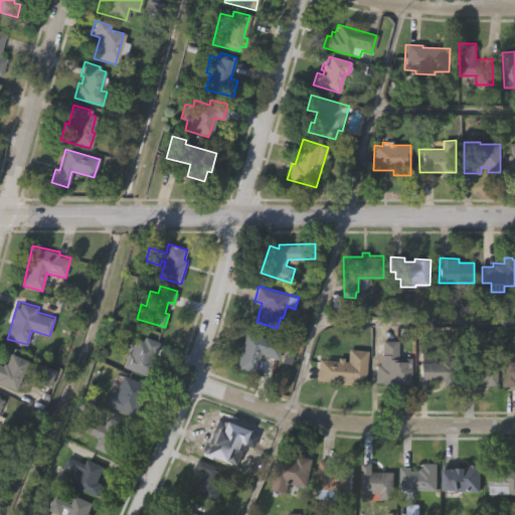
[(283,342),(279,359),(262,354),(255,373),(235,367),(245,332),(283,342)]
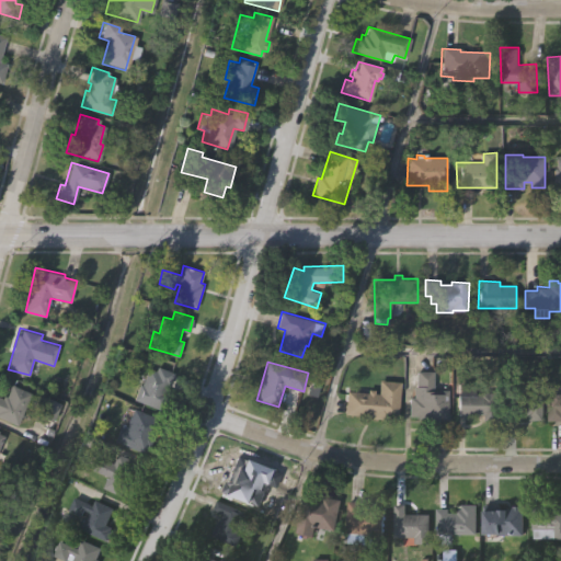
[(157,366),(175,373),(171,387),(169,386),(168,390),(170,391),(164,409),(134,398),(139,381),(142,382),(148,366),(156,368),(157,366)]
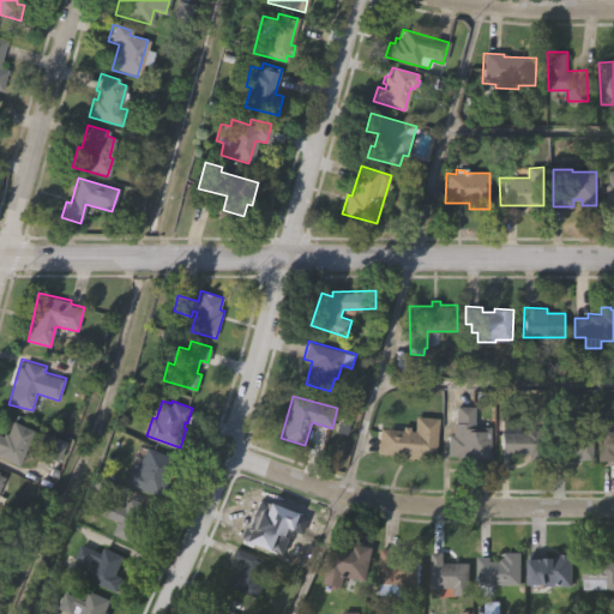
[(492,459),(470,461),(470,458),(458,458),(458,455),(449,455),(449,434),(453,434),(452,422),(449,422),(449,405),(480,405),(480,415),(483,417),(491,417),(492,459)]
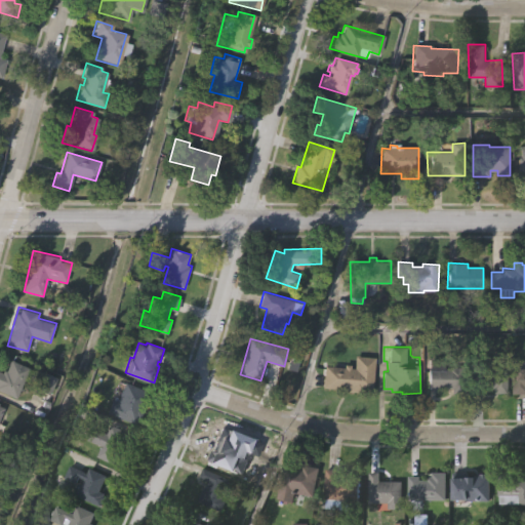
[(372,391),(365,391),(365,393),(348,392),(349,390),(323,388),(324,366),(344,368),(344,364),(350,364),(350,367),(354,368),(355,355),(374,357),(372,391)]
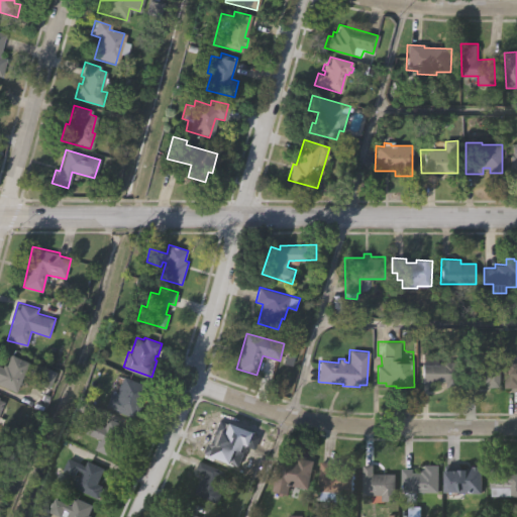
[(30,363),(17,394),(0,386),(0,367),(2,368),(4,365),(6,366),(11,353),(30,363)]
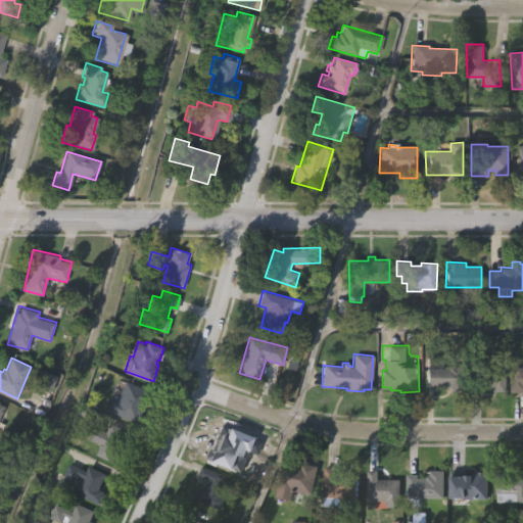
[(505,391),(491,391),(491,387),(483,387),(483,390),(469,390),(469,376),(473,376),(473,368),(492,368),(492,364),(505,364),(505,391)]
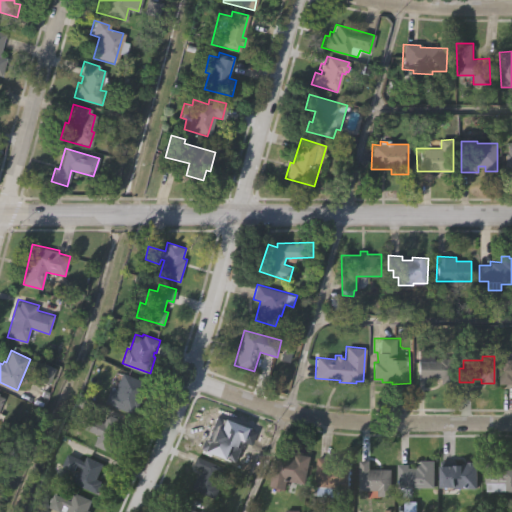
[(450,382),(442,382),(442,378),(428,378),(428,379),(418,379),(418,359),(437,359),(437,358),(450,358),(450,382)]
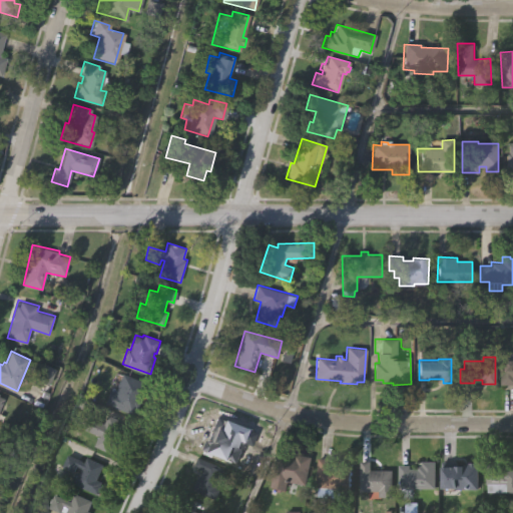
[(512,359),(512,384),(503,384),(503,359),(512,359)]
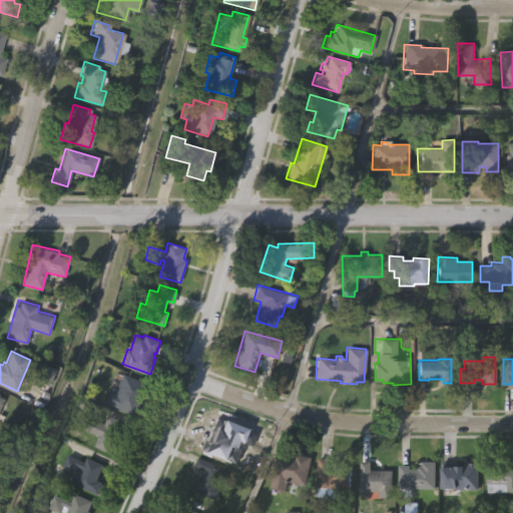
[(56,369),(50,384),(32,377),(38,361),(56,369)]
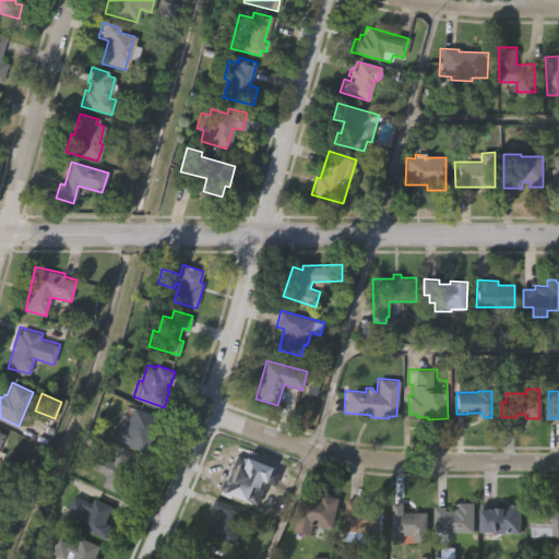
[(133,406),(159,417),(153,432),(155,435),(151,444),(149,443),(145,451),(114,438),(120,424),(126,426),(133,406)]
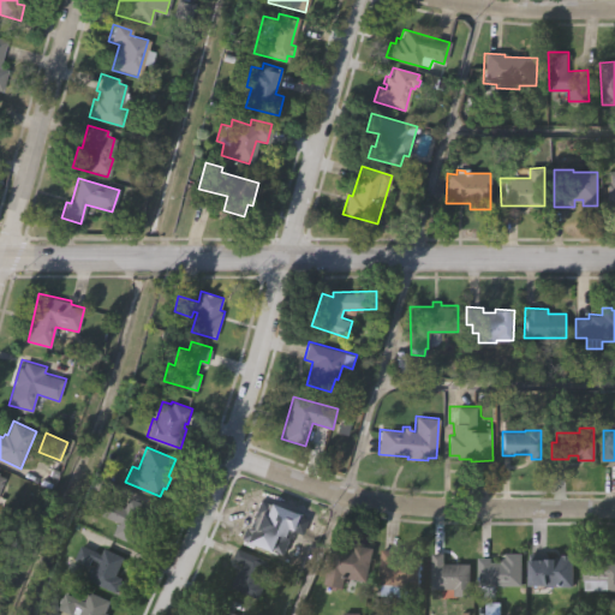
[(143,507),(153,511),(149,518),(151,519),(145,532),(141,530),(136,543),(114,533),(119,521),(103,514),(111,499),(126,506),(131,495),(145,501),(143,507)]
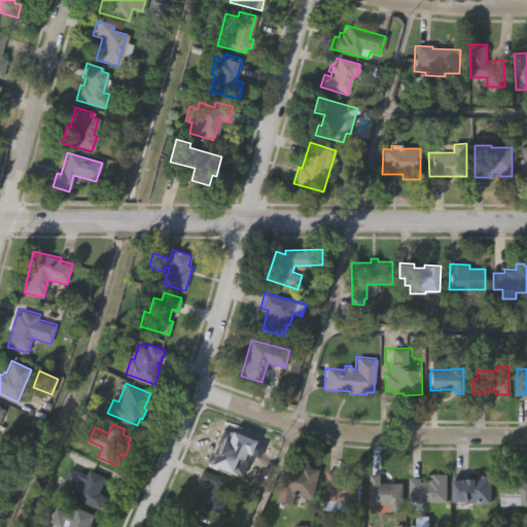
[(239,468),(219,460),(217,464),(208,460),(214,447),(218,449),(222,441),(223,441),(229,428),(252,438),(239,468)]
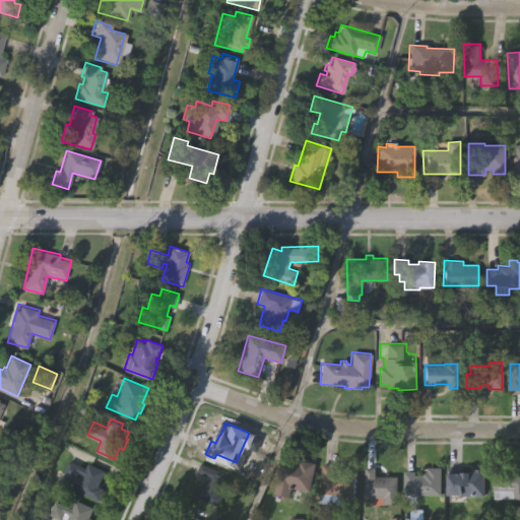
[(311,492),(277,483),(283,458),(300,462),(301,458),(318,462),(311,492)]
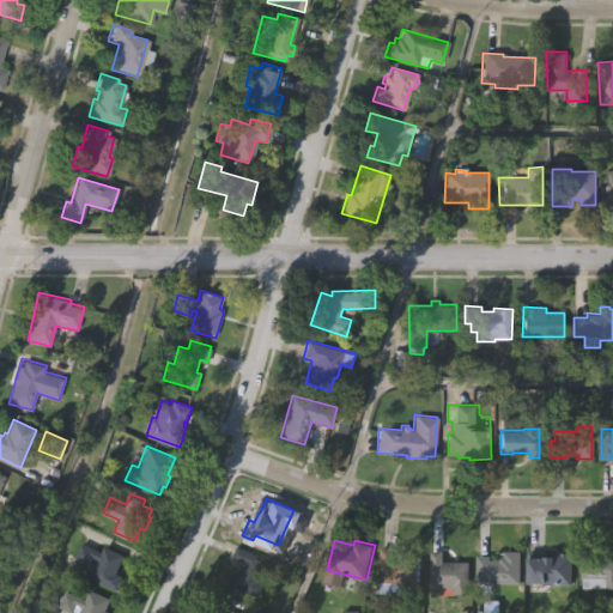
[(104,545),(127,554),(119,572),(126,576),(119,593),(86,578),(92,563),(97,565),(99,560),(93,558),(90,565),(76,559),(83,541),(102,550),(104,545)]
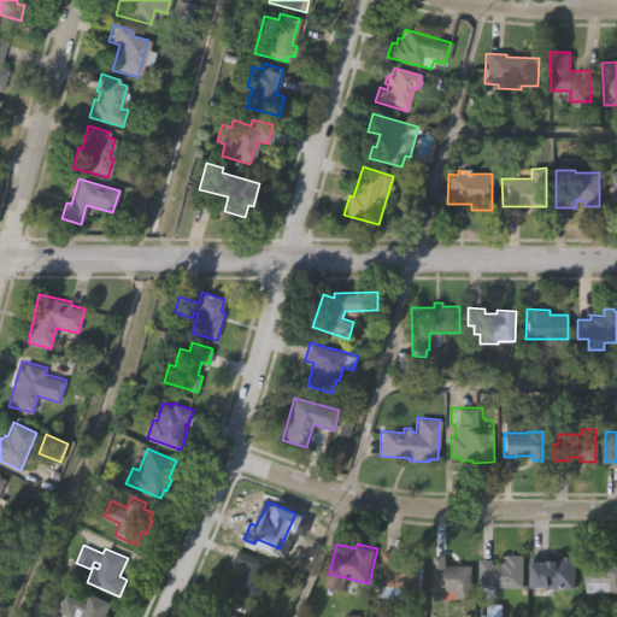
[(272,562),(263,585),(268,587),(263,600),(234,587),(241,570),(245,571),(247,565),(235,559),(240,548),(272,562)]
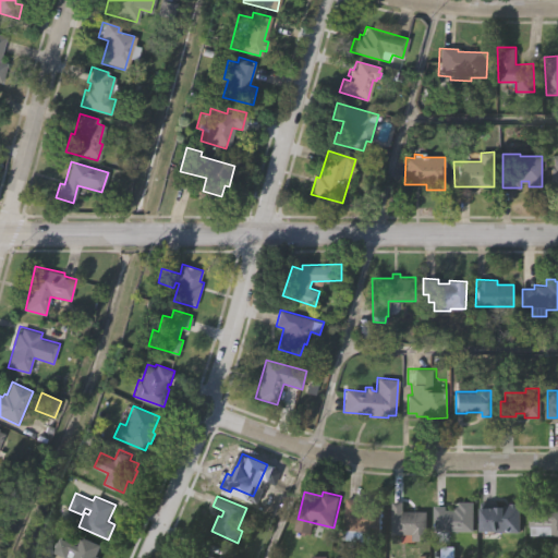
[(367,531),(343,529),(346,497),(361,498),(361,505),(383,506),(379,536),(367,535),(367,531)]
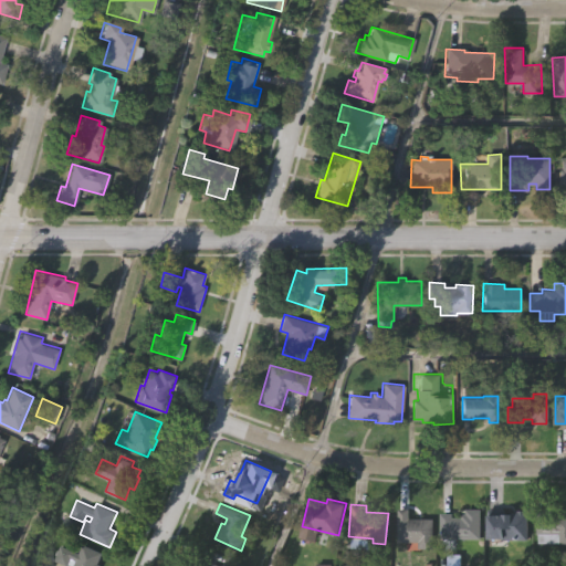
[(397,541),(397,507),(409,509),(409,517),(432,519),(432,547),(418,547),(418,542),(397,541)]
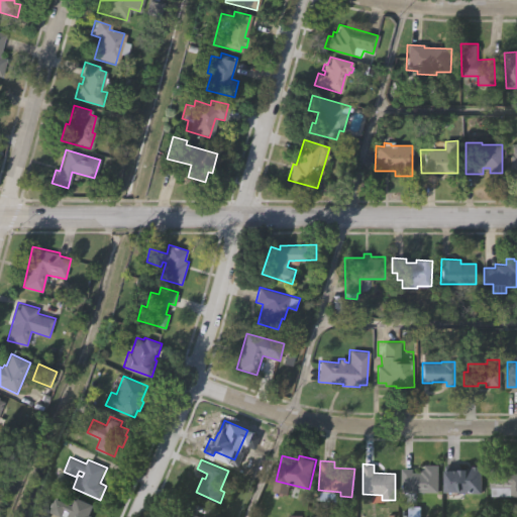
[(404,492),(403,468),(415,468),(415,472),(422,472),(422,469),(426,469),(426,464),(441,463),(441,491),(404,492)]
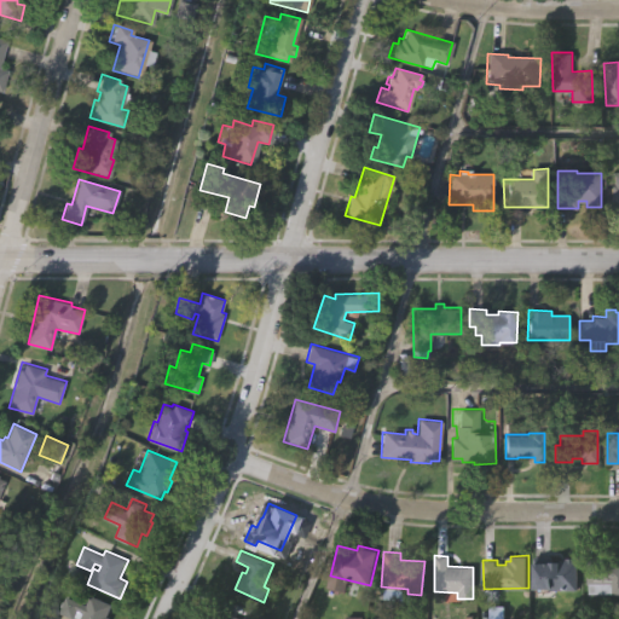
[(534,590),(534,563),(550,563),(550,562),(560,562),(560,561),(565,561),(565,559),(574,557),(574,559),(577,559),(577,589),(550,590),(550,591),(538,591),(538,590),(534,590)]
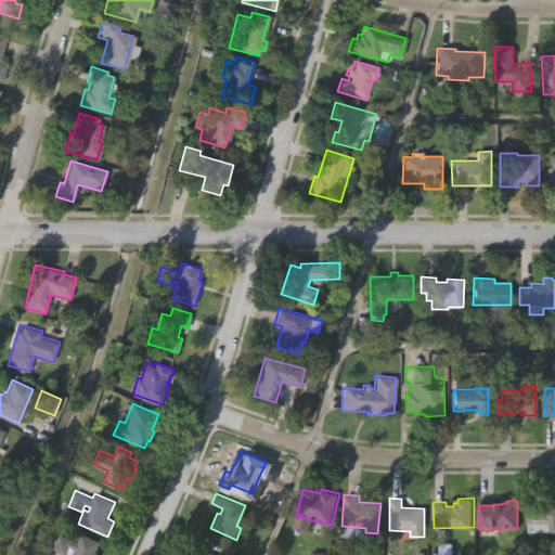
[(554,531),(550,531),(550,523),(528,523),(528,502),(554,502),(554,531)]
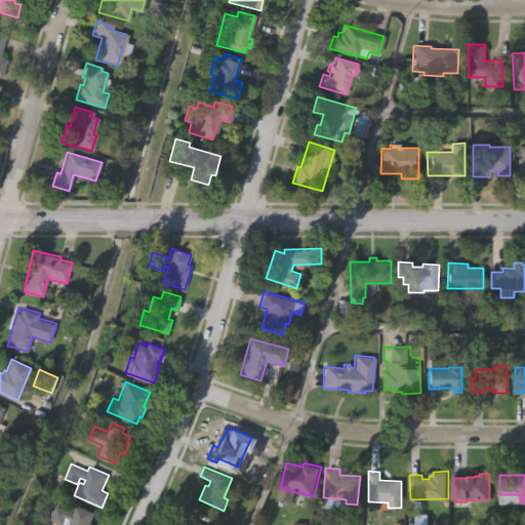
[(77,503),(96,512),(91,522),(94,523),(93,524),(63,524),(64,524),(50,518),(56,502),(74,511),(77,503)]
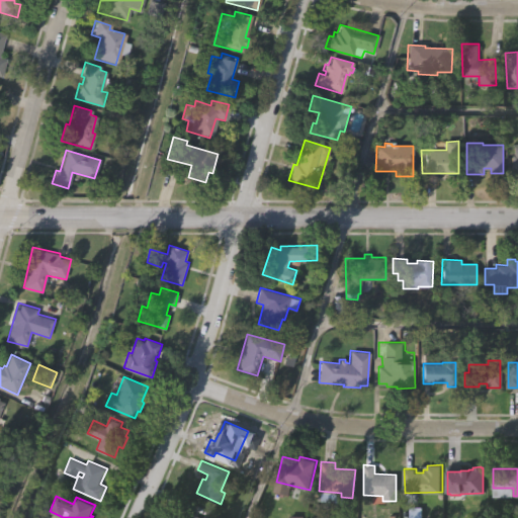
[(180,517),(184,509),(204,517),(206,512),(219,517),(180,517)]
